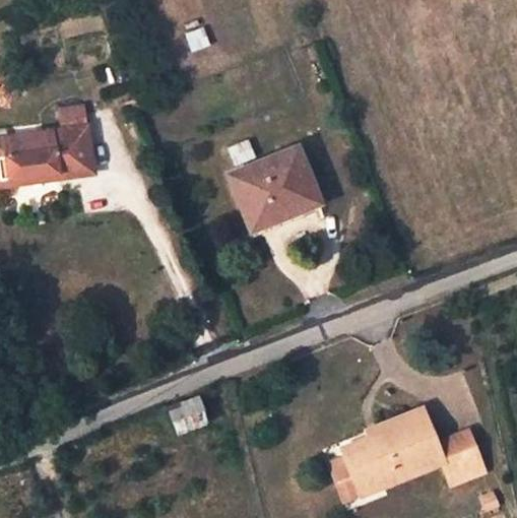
[(16,179),(75,171),(75,178),(97,176),(87,109),(66,112),(69,130),(0,140),(0,188),(17,186),(16,179)]
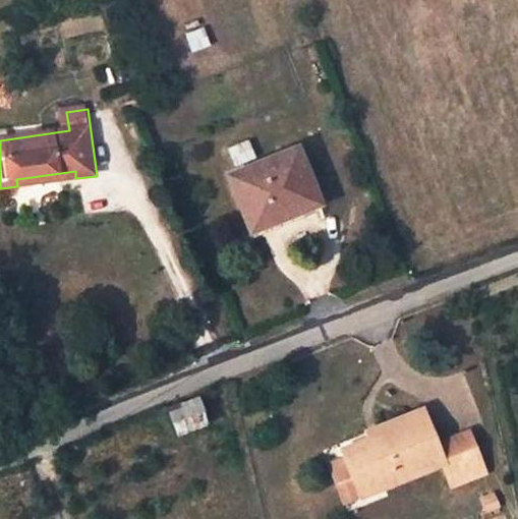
[(301,145),(227,174),(252,236),(327,208),(301,145)]
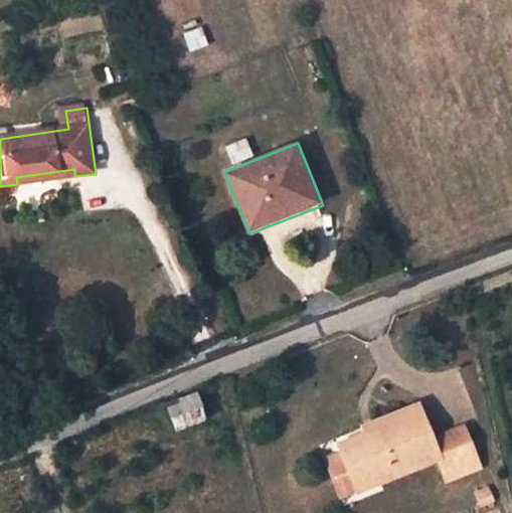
[(17,184),(74,176),(74,169),(16,177),(17,184)]
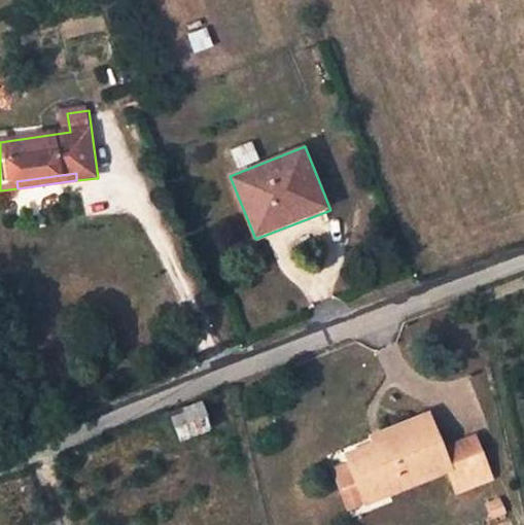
[(173,415),(183,442),(212,430),(202,404),(173,415)]
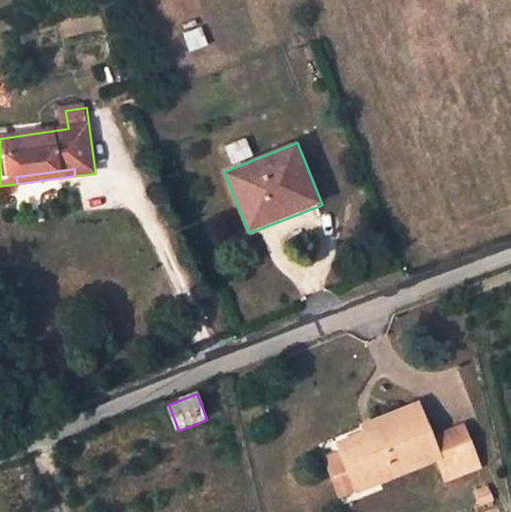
[(368,433),(341,444),(361,492),(441,459),(446,471),(479,458),(467,427),(436,440),(422,404),(374,423),(377,430),(368,433)]
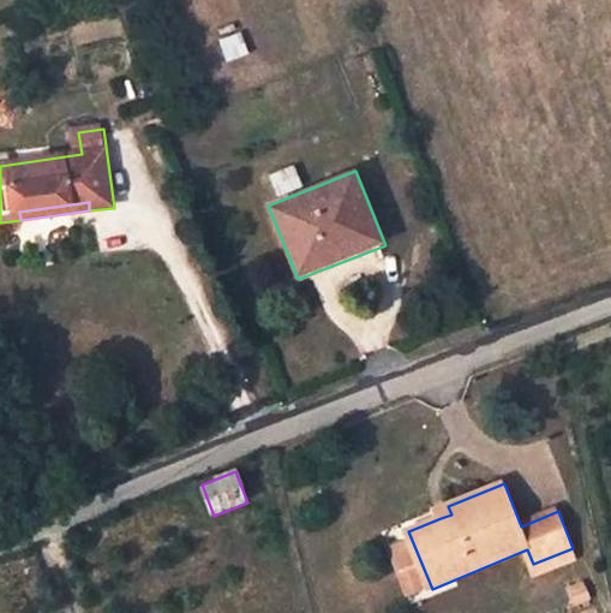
[(437,511),(441,518),(451,515),(448,506),(437,511)]
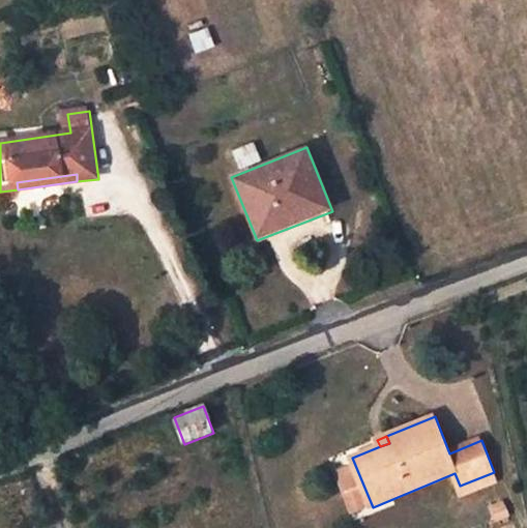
[(505,504),(494,509),(499,522),(510,517),(505,504)]
